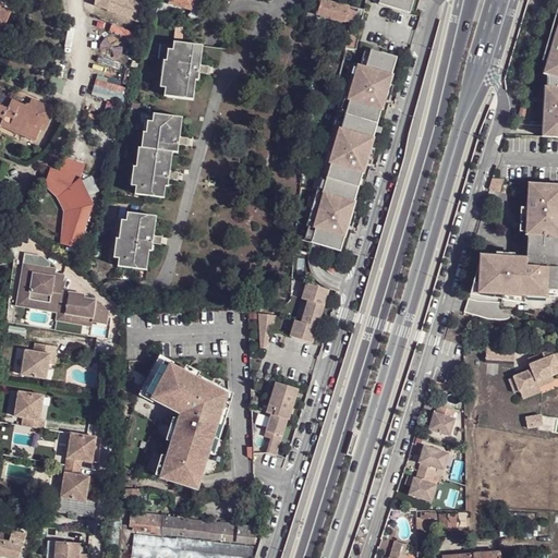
[(0,0),(0,33),(2,34),(12,10),(0,4),(0,0)]
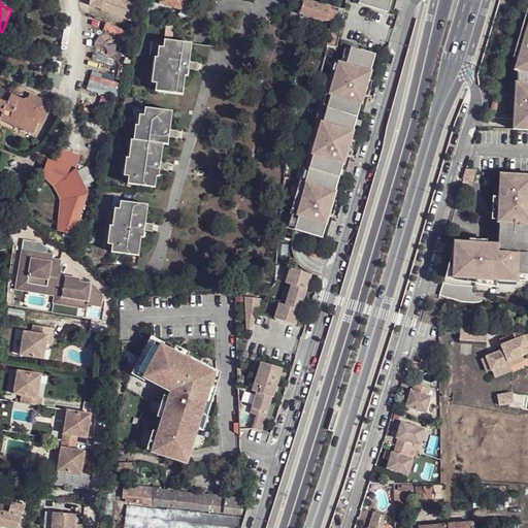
[(91,0),(91,4),(132,19),(137,2),(130,0),(91,0)]
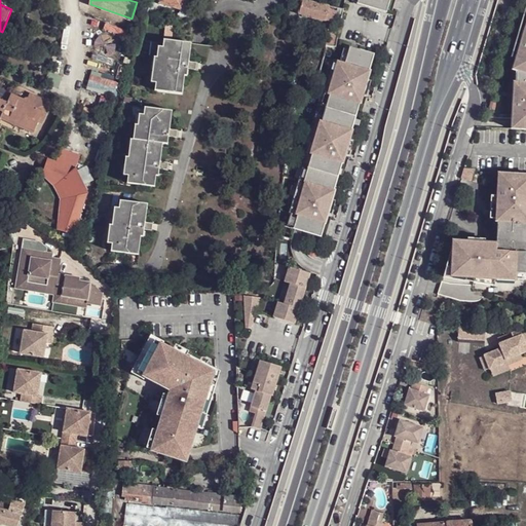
[(181,9),(184,0),(158,0),(158,2),(181,9)]
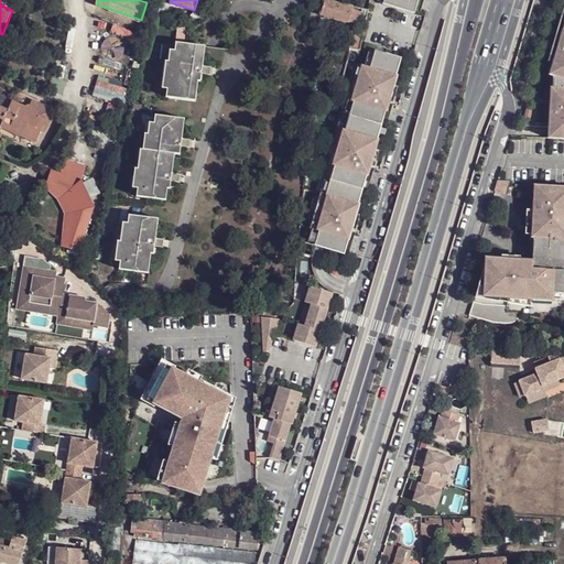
[(353,7),(324,0),(321,18),(349,24),(349,22),(358,24),(361,12),(351,10),(353,7)]
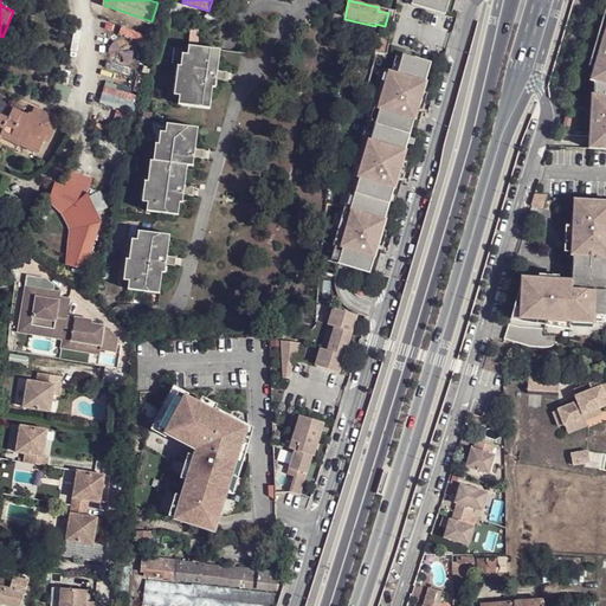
[(412,0),(411,4),(411,5),(445,15),(449,1),(451,1),(451,0),(412,0)]
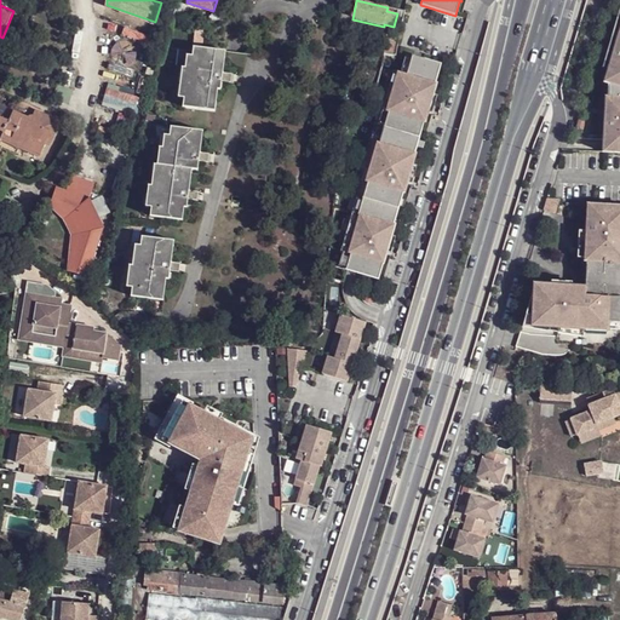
[(619,24),(603,84),(609,85),(608,98),(606,98),(603,153),(619,153),(619,24)]
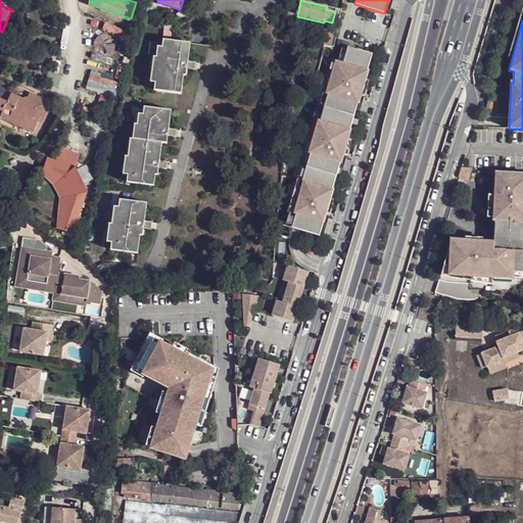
[(155,89),(182,92),(184,75),(186,74),(190,43),(163,39),(162,46),(161,56),(156,56),(154,56),(152,72),(157,73),(156,82),(155,89)]
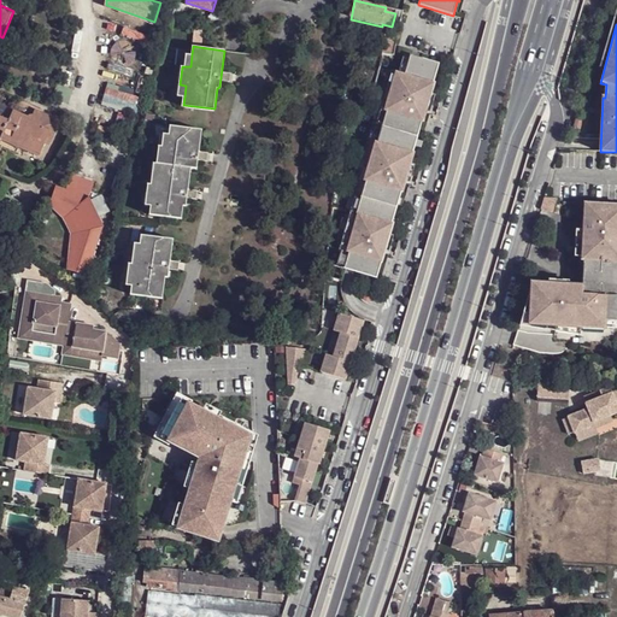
[(131,51),(107,53),(110,76),(134,74),(131,51)]
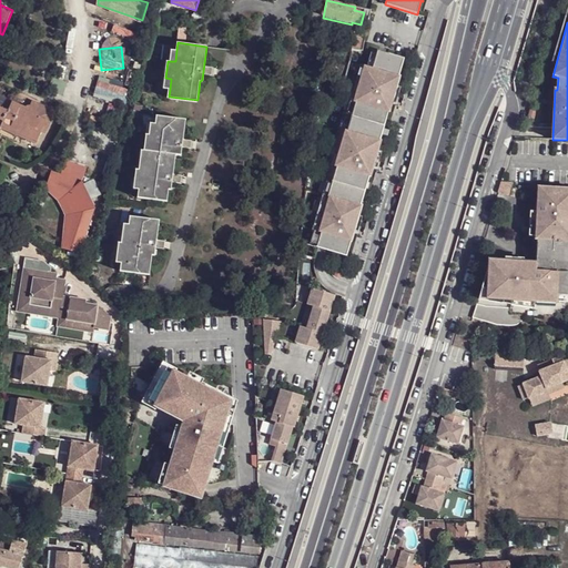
[(373,50),(365,48),(361,66),(368,68),(373,50)]
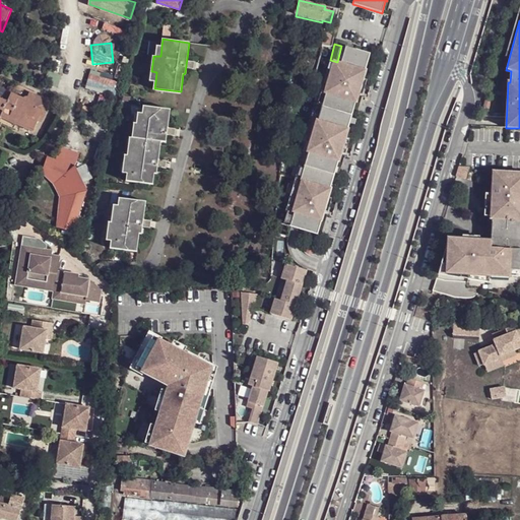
[(370,54),(341,46),(337,62),(330,60),(321,93),(325,94),(318,121),(313,120),(304,152),(309,153),(301,180),(296,178),(285,211),(291,213),(287,225),(317,235),(330,188),(331,188),(338,161),(340,161),(349,129),(348,129),(355,103),(356,104),(366,70),(365,69),(370,54)]
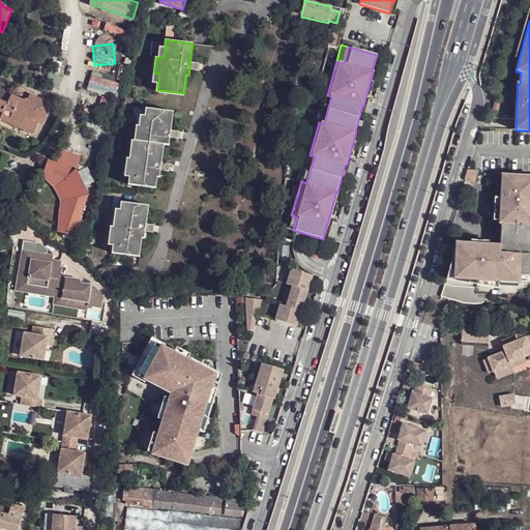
[(115,95),(91,88),(86,106),(110,113),(115,95)]
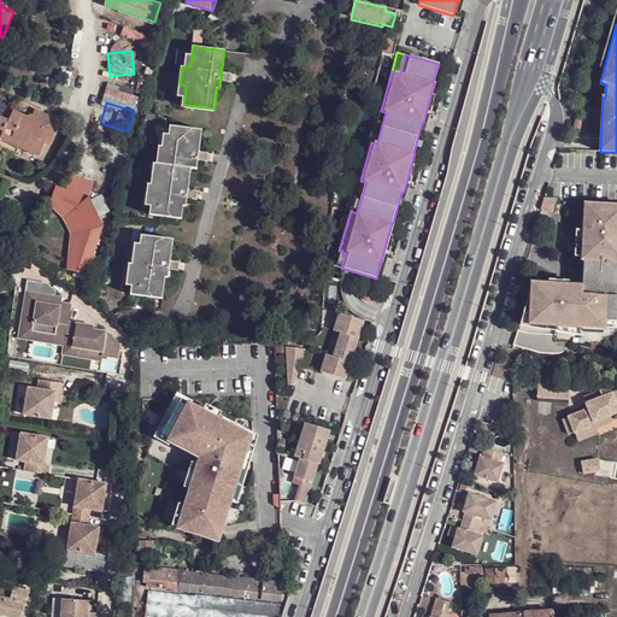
[(36,107),(34,113),(31,113),(29,115),(15,110),(11,117),(0,112),(0,142),(1,140),(28,150),(40,156),(46,142),(57,117),(36,107)]
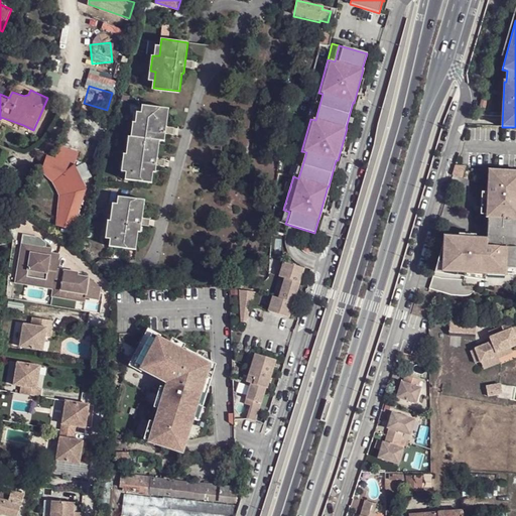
[(47,98),(38,119),(43,121),(52,100),(51,99),(47,98)]
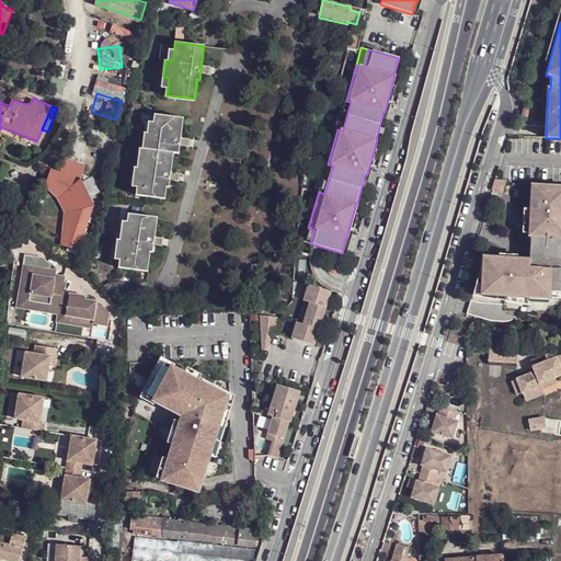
[(530,109),(524,106),(522,116),(528,118),(530,109)]
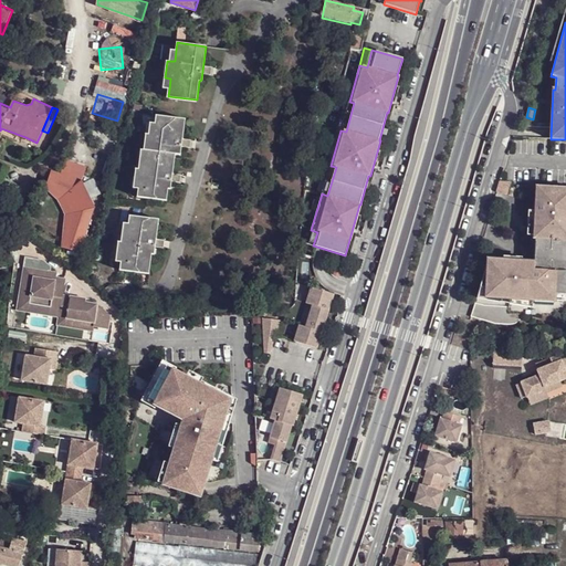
[(138,195),(167,198),(168,187),(170,187),(176,153),(181,154),(186,118),(157,114),(156,122),(154,134),(152,134),(149,150),(146,150),(144,169),(142,168),(139,187),(138,195)]
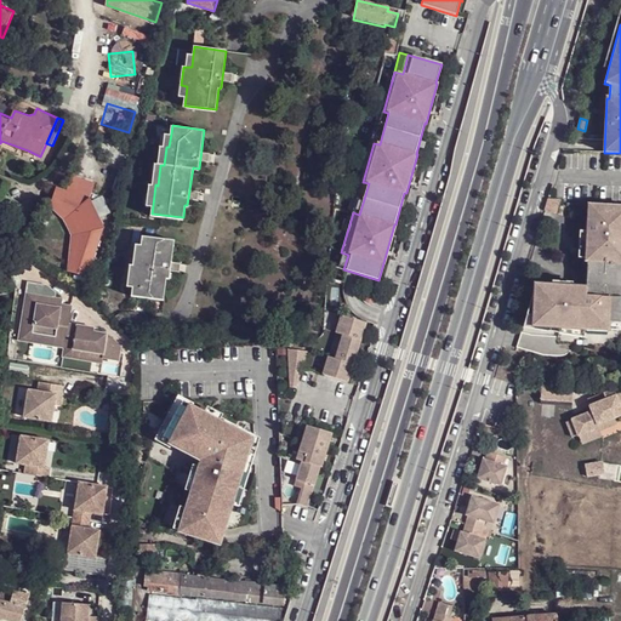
[(1,141),(0,143),(0,144),(26,157),(28,151),(1,141)]
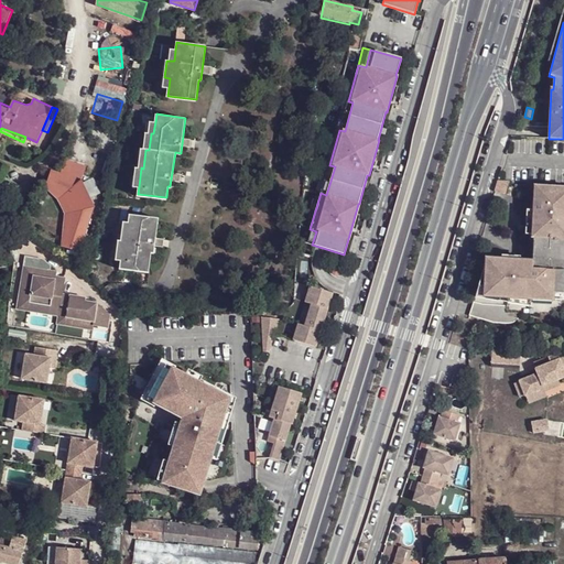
[(61,176),(80,182),(85,167),(65,162),(61,176)]
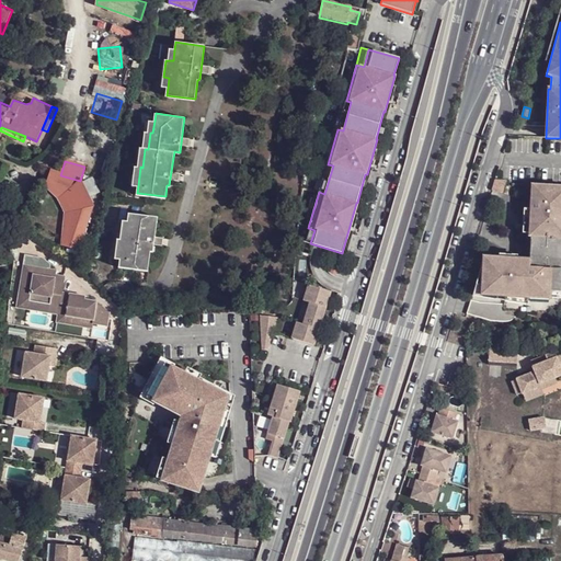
[(60,175),(50,173),(45,192),(57,201),(64,215),(61,250),(80,256),(93,210),(80,181),(60,175)]
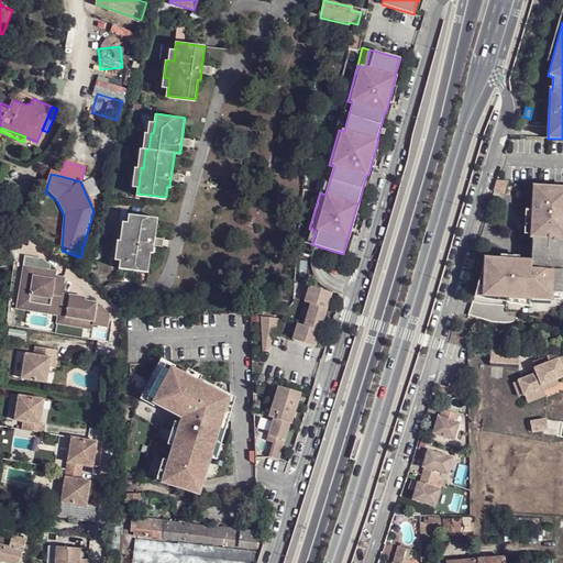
[(562,186),(532,185),(532,210),(531,234),(530,238),(533,238),(532,263),(519,262),(501,261),(501,257),(485,257),(482,267),(484,268),(483,286),(482,294),(504,295),(507,295),(506,297),(553,299),(553,293),(562,291),(562,186)]
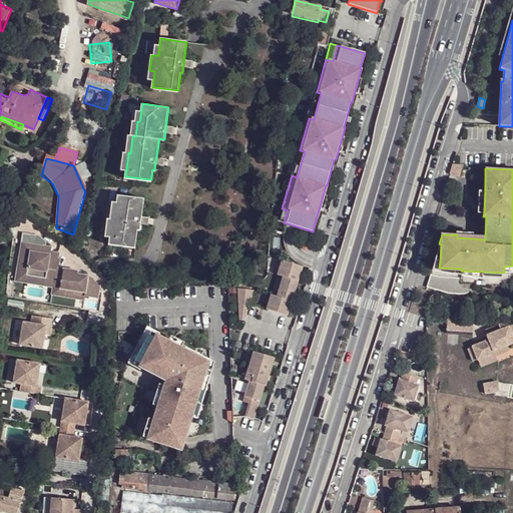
[(109,242),(136,245),(138,228),(140,228),(144,197),(118,193),(117,201),(114,218),(111,217),(109,235),(111,235),(109,242)]
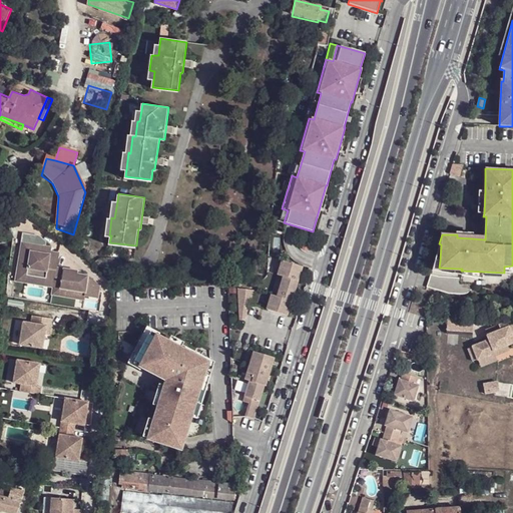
[(37,233),(23,231),(16,272),(61,280),(60,287),(85,292),(84,295),(98,297),(100,285),(88,274),(76,272),(77,269),(57,265),(59,250),(50,248),(51,244),(39,242),(38,246),(35,245),(37,233)]
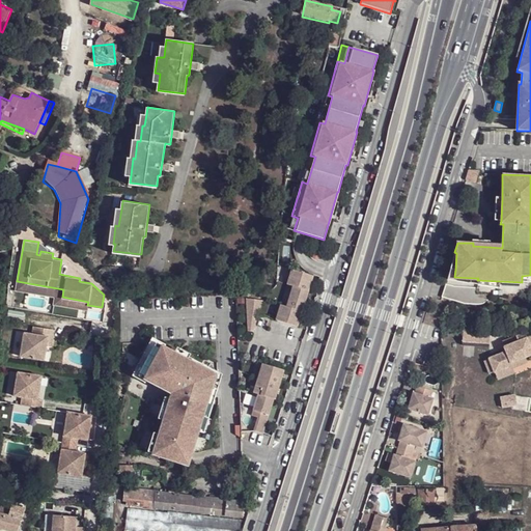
[(320,250),(315,248),(312,258),(318,260),(320,250)]
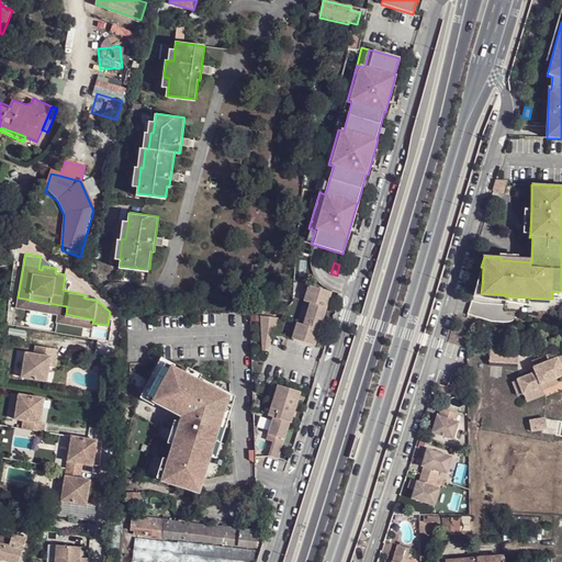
[(332,291),(310,284),(304,301),(311,303),(304,324),(298,322),(292,338),(315,345),(332,291)]
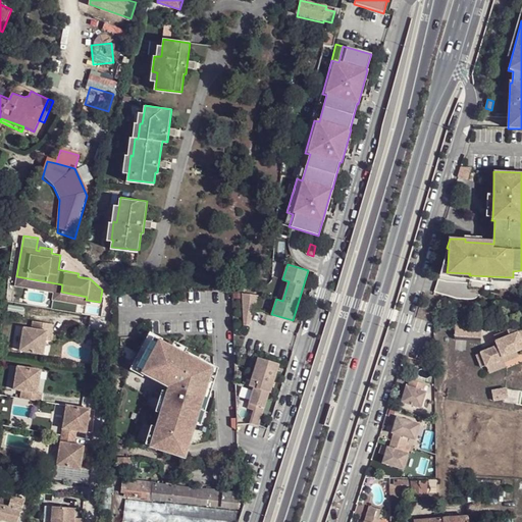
[(466,277),(467,273),(447,272),(448,265),(442,264),(439,275),(466,277)]
